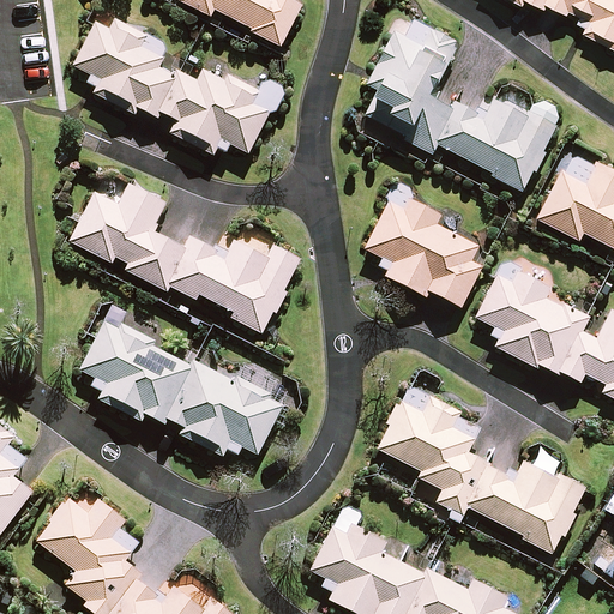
[(182,0),(211,16),(216,8),(256,28),(252,32),(278,46),(299,6),(287,0),(182,0)]
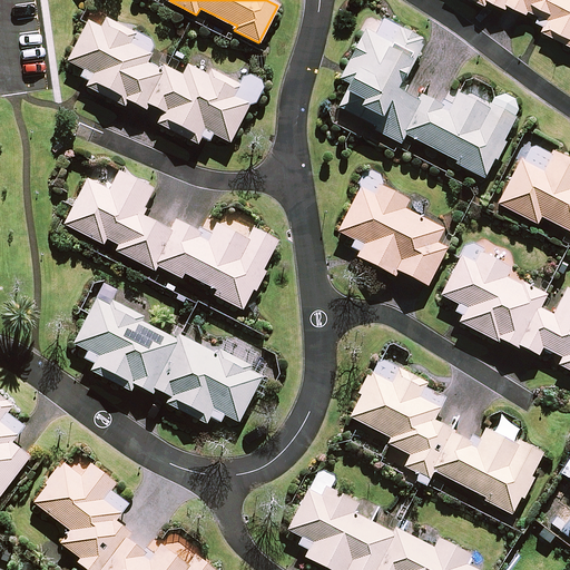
[(569,0),(484,0),(487,1),(487,0),(498,0),(509,6),(511,0),(517,0),(550,17),(544,28),(569,40),(569,0)]
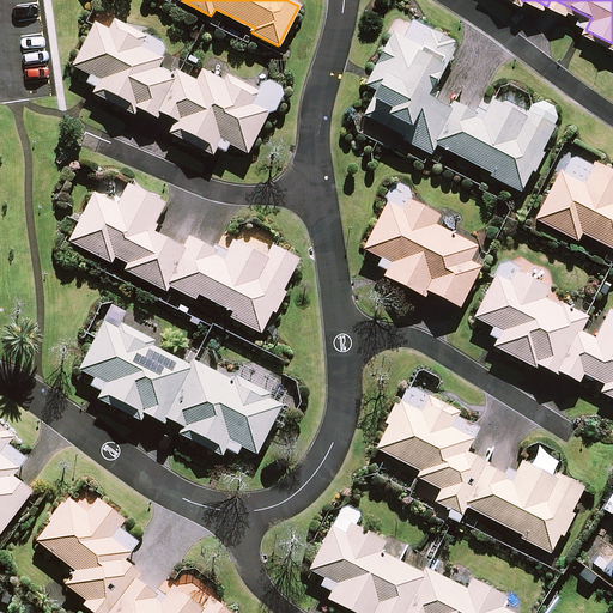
[(110,31),(97,24),(76,67),(102,80),(95,93),(135,114),(140,104),(176,122),(171,132),(212,153),(220,138),(248,152),(267,115),(250,107),(258,91),(228,77),(225,83),(202,71),(195,85),(159,67),(164,58),(139,46),(144,35),(116,20),(110,31)]
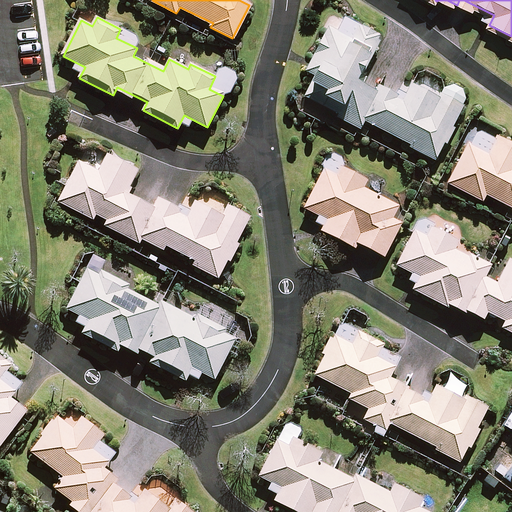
[(317,76),(308,94),(339,109),(336,115),(361,128),(364,122),(435,158),(462,105),(443,95),(441,99),(413,85),(406,99),(379,86),(377,89),(358,80),(380,37),(357,25),(350,40),(329,29),(308,71),(317,76)]
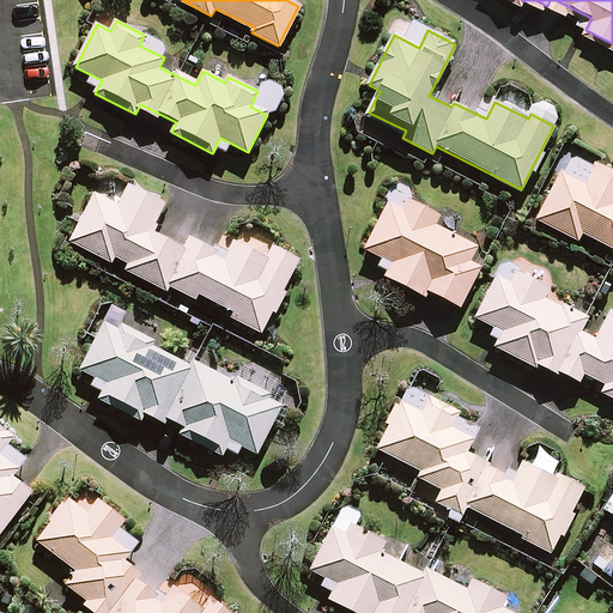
[(559,176),(538,219),(581,241),(584,234),(612,247),(612,174),(596,165),(584,189),(559,176)]
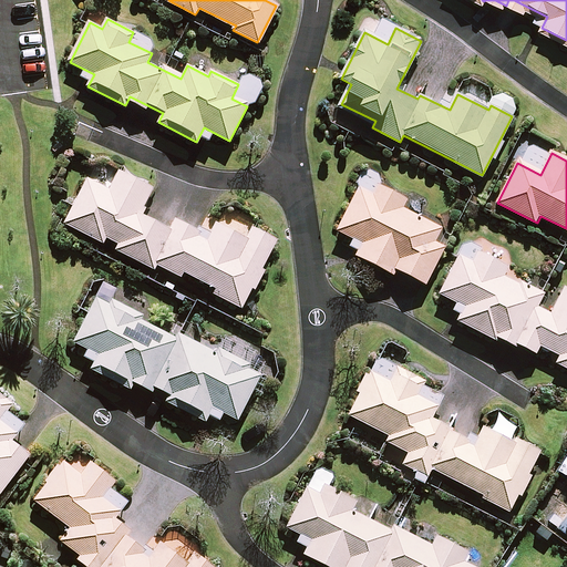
[(112,191),(90,178),(66,224),(155,269),(158,263),(184,276),(186,272),(217,288),(215,294),(241,307),(275,240),(250,228),(247,236),(219,223),(206,248),(195,243),(199,234),(172,220),(167,229),(138,214),(152,188),(121,173),(112,191)]
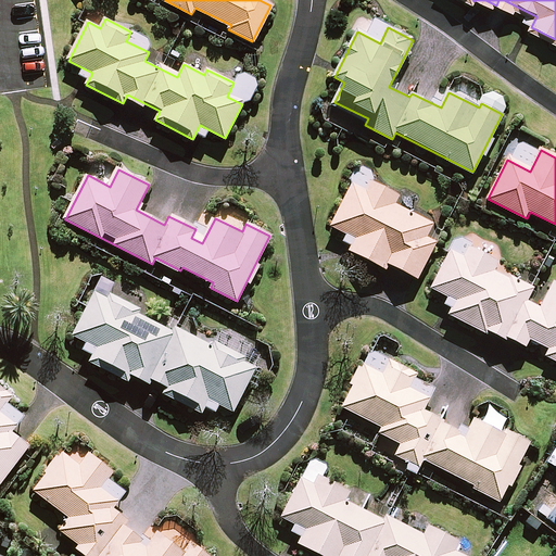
[(367,191),(351,184),(329,227),(355,239),(351,248),(387,266),(388,264),(417,278),(436,241),(425,236),(431,224),(392,204),(396,196),(371,182),(367,191)]
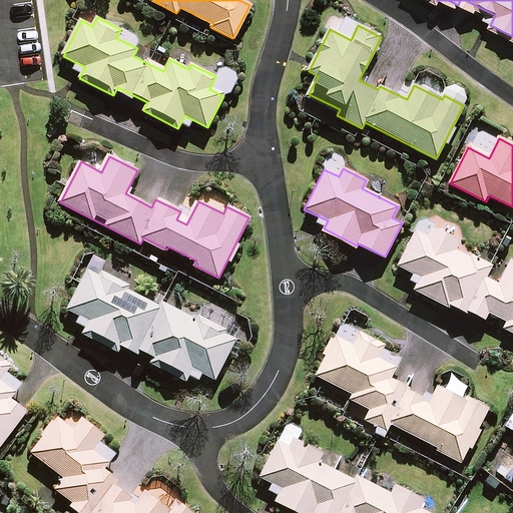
[(429,240),(417,233),(400,267),(422,278),(415,290),(467,316),(470,311),(486,319),(489,312),(507,321),(503,328),(512,332),(512,261),(511,261),(498,287),(484,280),(491,266),(457,248),(461,239),(436,226),(429,240)]
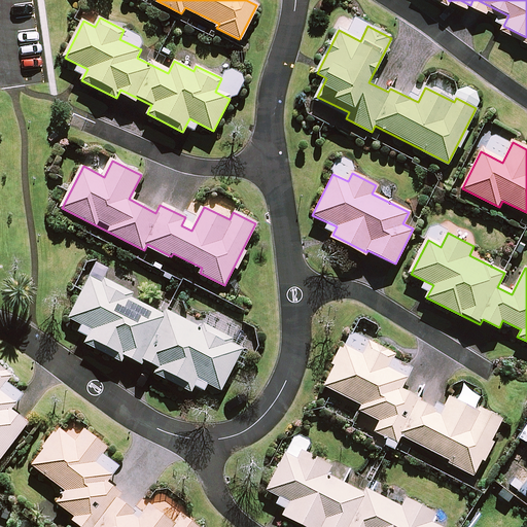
[(104,282),(91,276),(69,320),(92,331),(86,342),(119,358),(123,353),(156,370),(155,373),(190,390),(198,377),(221,389),(242,348),(231,342),(232,339),(203,324),(201,327),(167,310),(166,313),(131,295),(133,292),(106,279),(104,282)]
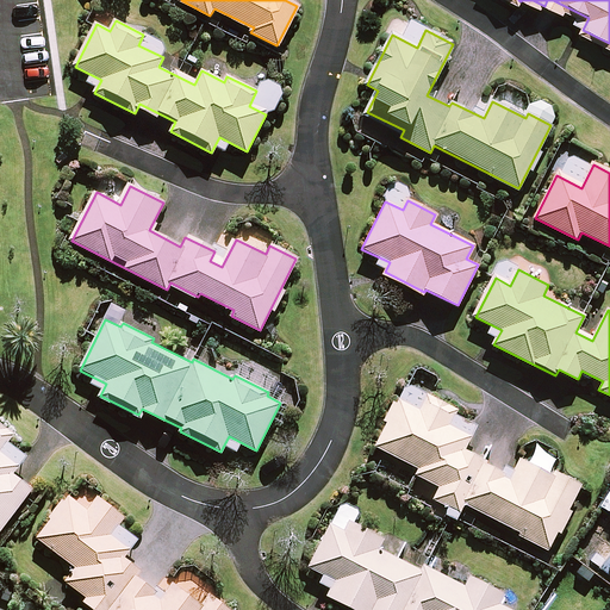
[(419,412),(398,402),(377,444),(419,466),(415,474),(439,486),(433,497),(460,510),(461,506),(547,551),(578,490),(522,461),(514,479),(465,454),(472,439),(447,425),(454,411),(427,397),(419,412)]
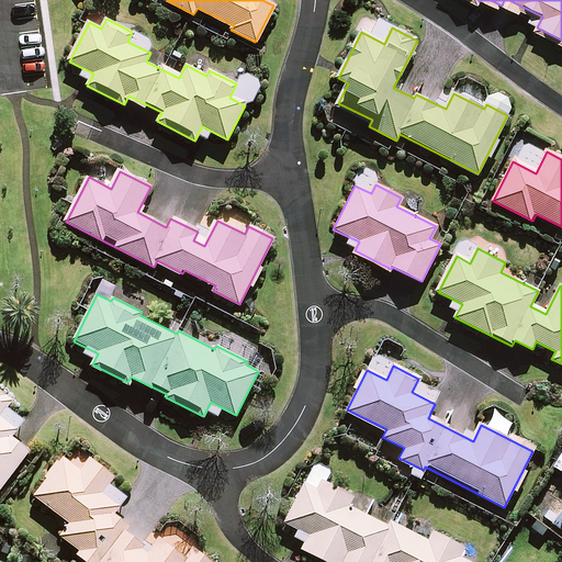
[(0,485),(26,452),(10,439),(17,431),(0,418),(0,413),(10,401),(0,392),(0,485)]
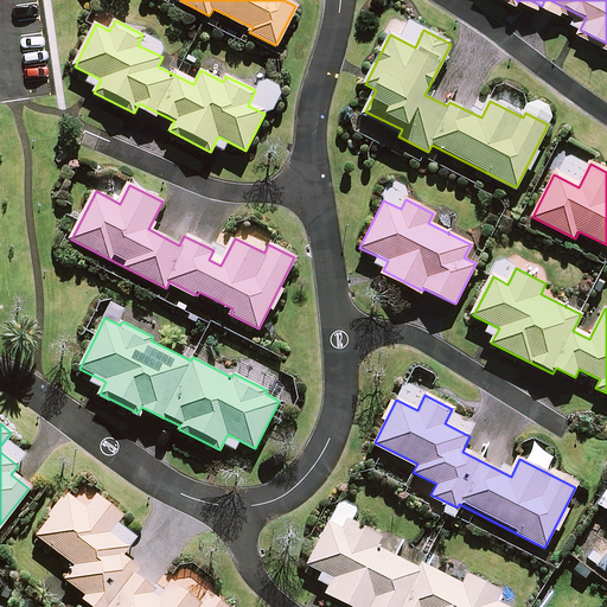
[(66,496),(38,532),(78,564),(68,579),(88,594),(85,596),(98,606),(227,606),(206,592),(199,601),(171,580),(160,594),(136,576),(141,570),(123,556),(129,548),(110,534),(125,515),(98,494),(87,511),(66,496)]
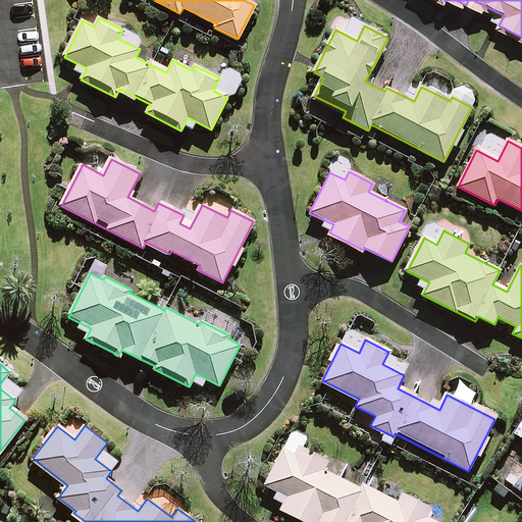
[(295,457),(283,451),(267,483),(290,494),(282,509),(310,521),(435,521),(426,517),(431,509),(401,493),(397,502),(364,485),(362,490),(323,471),(329,460),(301,446),(295,457)]
